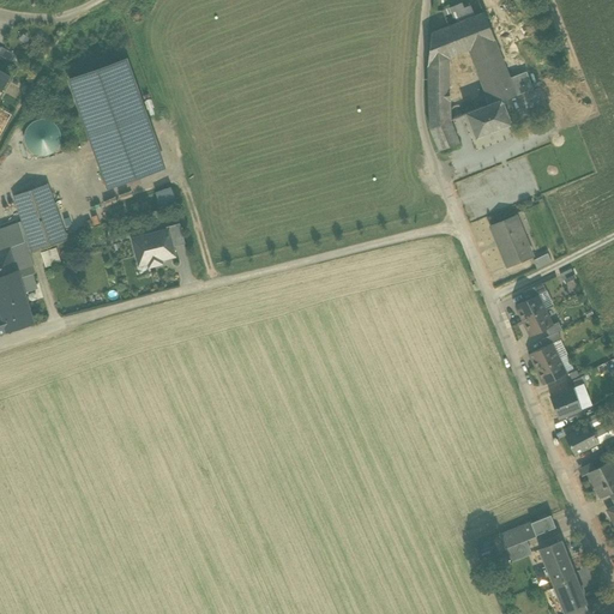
[(449,58),(469,50),(494,40),(485,12),(432,34),(428,66),(428,76),(449,74),(449,58)]
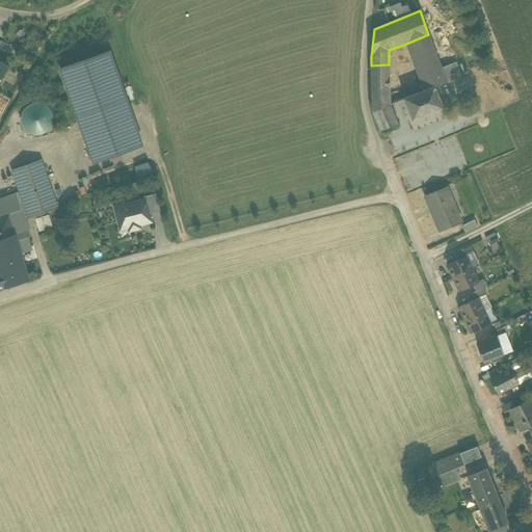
[(442,68),(428,34),(406,44),(421,81),(421,82),(444,74),(442,68)]
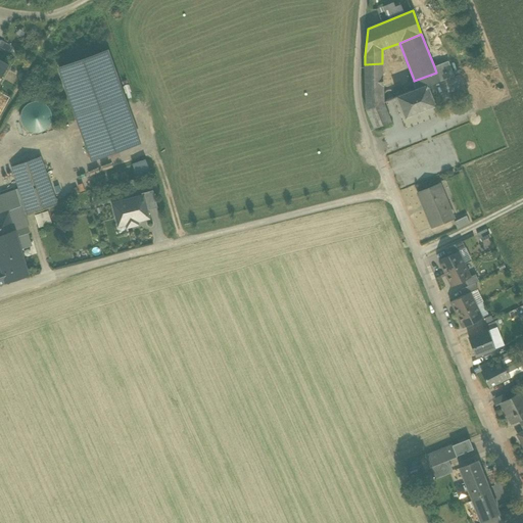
[(107,50),(59,67),(92,159),(140,143),(107,50)]
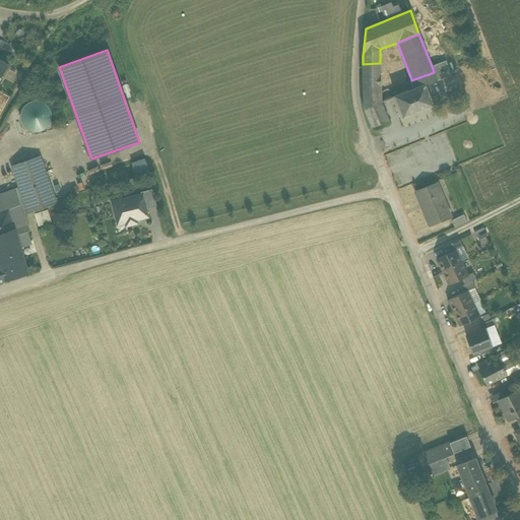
[(0,78),(8,65),(0,59),(0,78)]
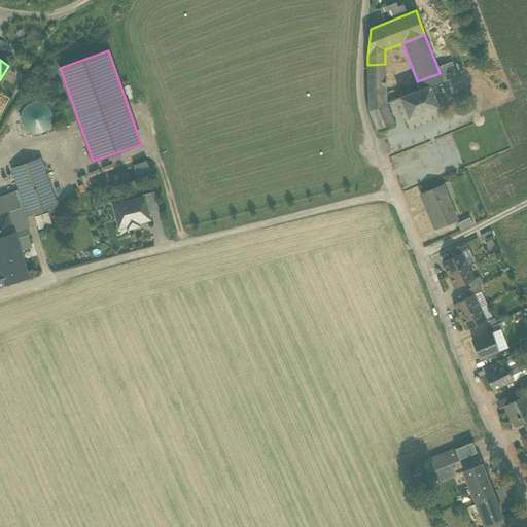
[(437,67),(440,73),(443,81),(457,76),(452,62),(437,67)]
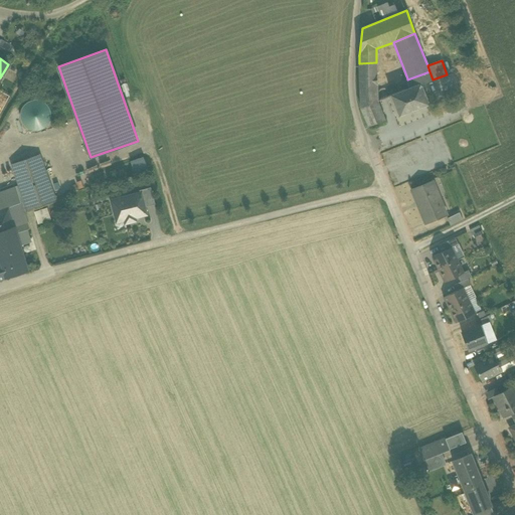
[(377,91),(376,62),(359,63),(360,92),(377,91)]
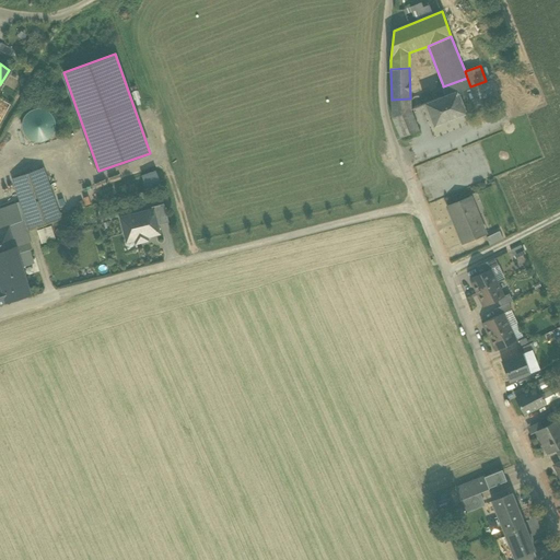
[(457,92),(470,86),(467,78),(443,86),(446,95),(457,91),(457,92)]
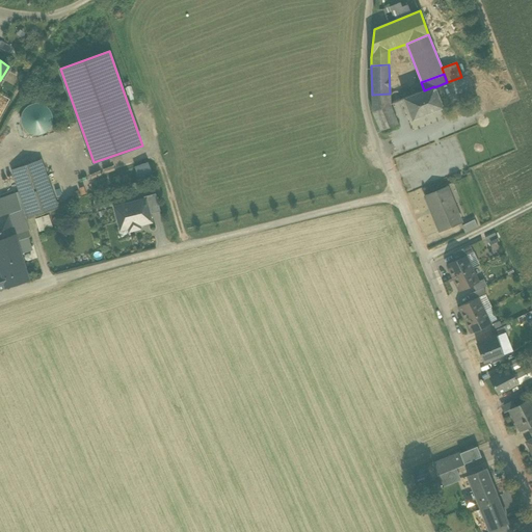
[(434,86),(424,90),(419,92),(404,98),(413,120),(443,107),(434,87),(434,86)]
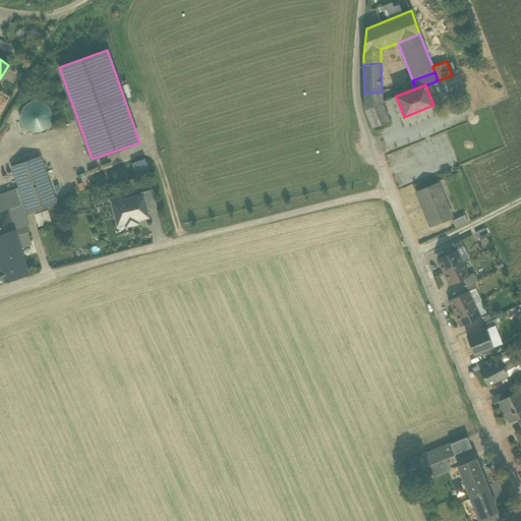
[(382,103),(382,92),(364,93),(364,109),(365,109),(382,103)]
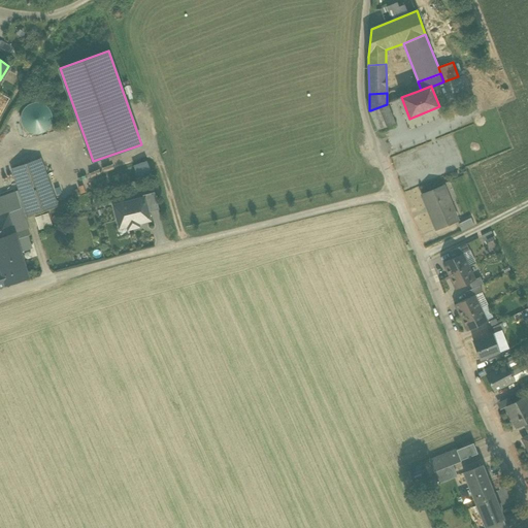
[(47,129),(52,122),(51,112),(46,106),(38,102),(30,103),(23,107),(20,116),(20,124),(25,131),(32,134),(40,134),(47,129)]
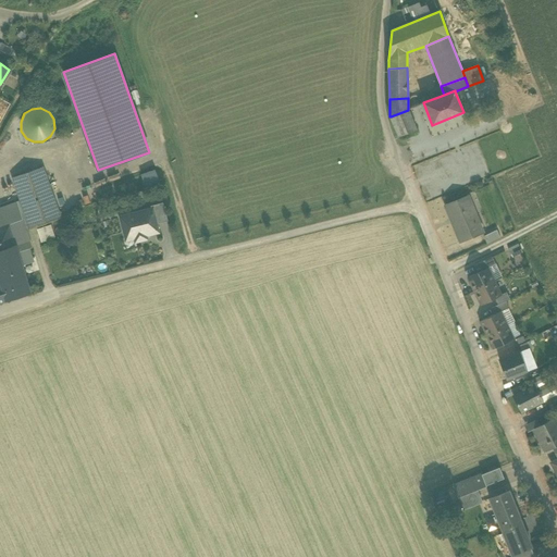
[(417,130),(408,110),(391,116),(398,137),(417,130)]
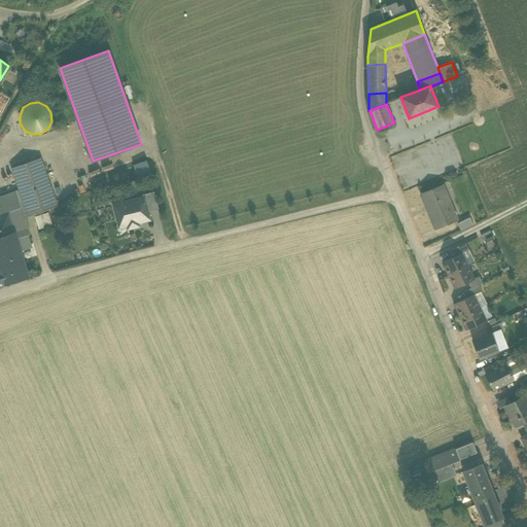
[(14,232),(16,239),(28,235),(30,235),(24,218),(58,206),(40,157),(11,168),(19,189),(0,196),(0,215),(7,213),(14,232)]
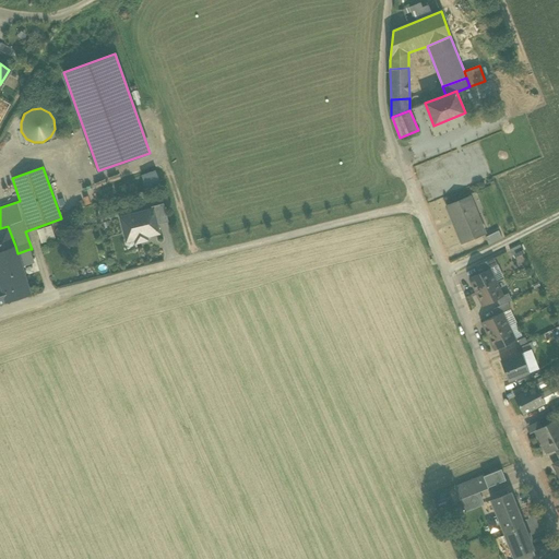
[(159,183),(155,171),(142,176),(146,188),(159,183)]
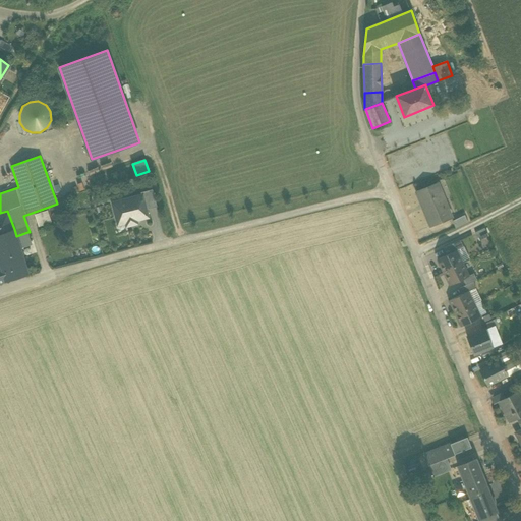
[(416,192),(430,226),(451,218),(441,192),(439,193),(436,185),(438,184),(438,183),(416,192)]
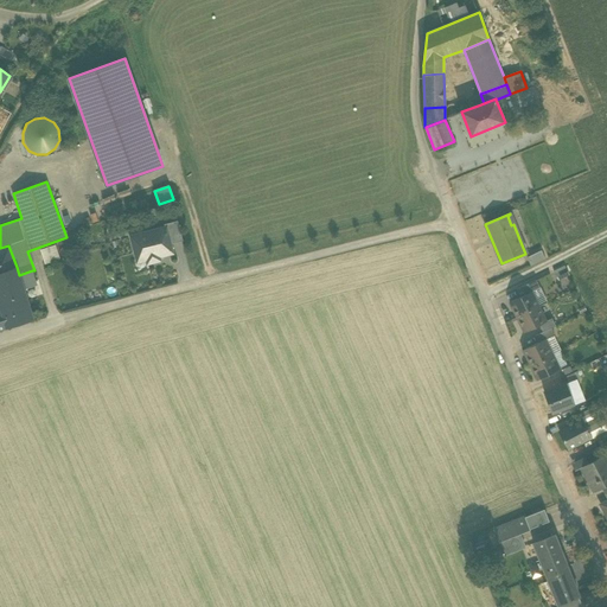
[(166,228),(171,244),(183,241),(178,221),(165,224),(165,228),(166,228)]
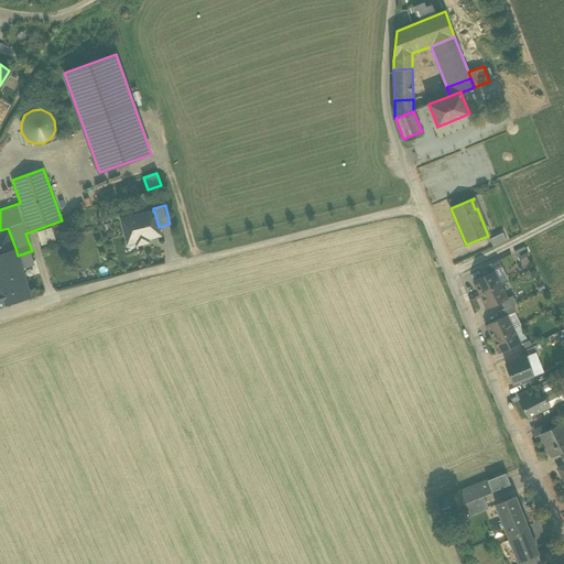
[(136,239),(137,245),(149,241),(148,237),(160,235),(159,227),(154,212),(153,212),(122,219),(128,240),(136,239)]
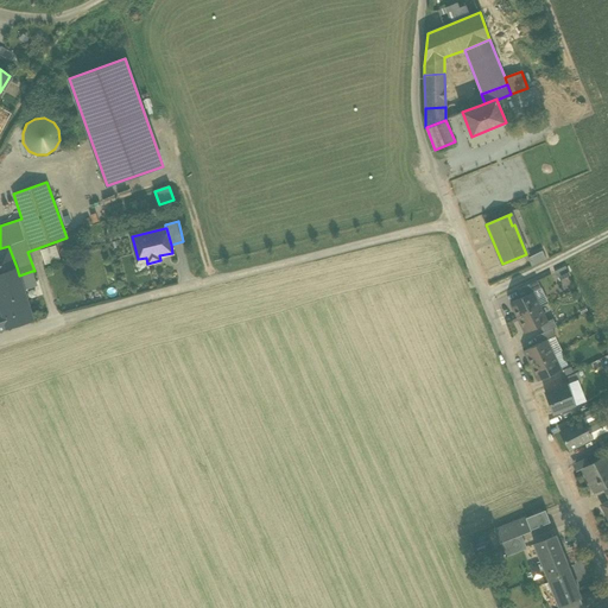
[(56,245),(39,249),(44,264),(59,260),(56,245)]
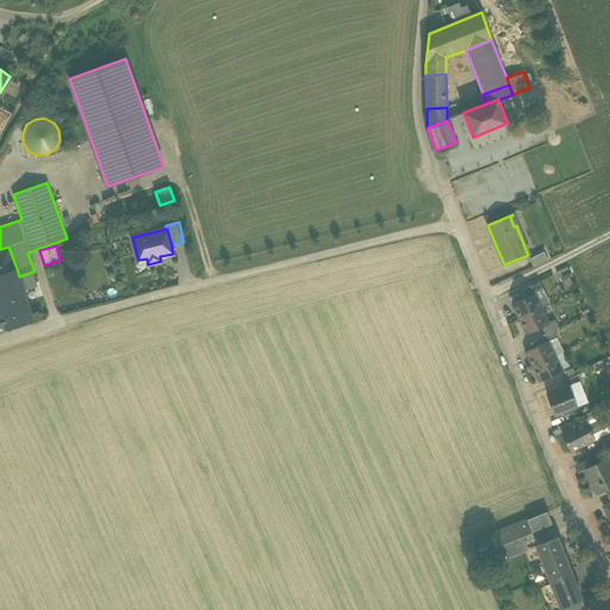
[(0,249),(0,273),(17,268),(8,247),(0,249)]
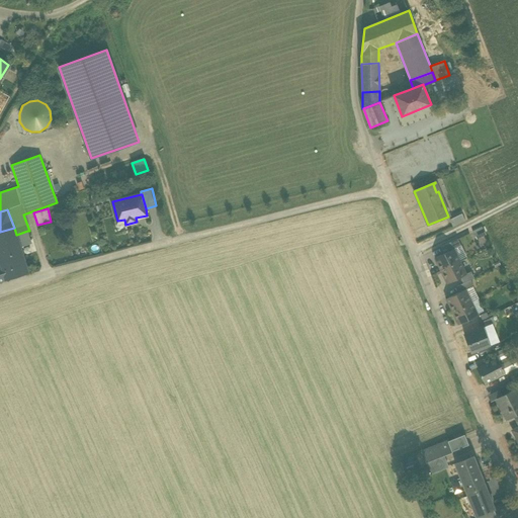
[(449,220),(453,228),(465,221),(461,213),(449,220)]
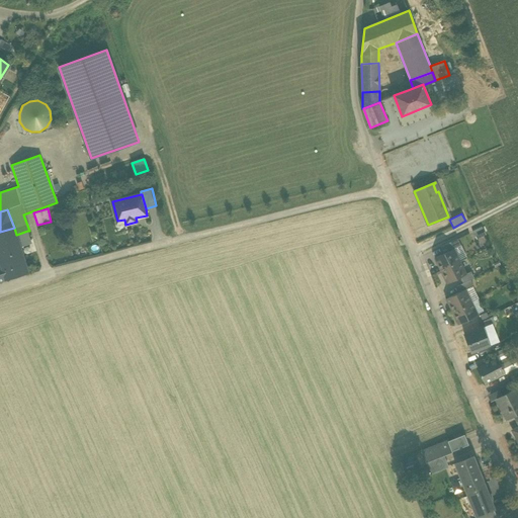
[(482,227),(472,232),(477,240),(486,235),(482,227)]
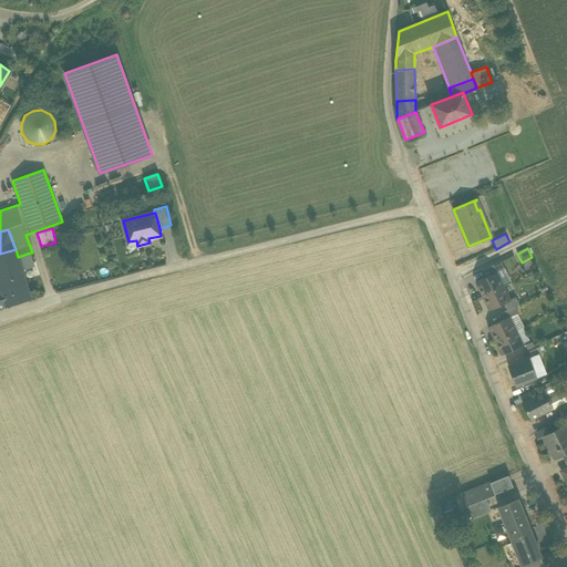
[(0,285),(2,291),(7,306),(30,298),(22,270),(18,257),(16,249),(0,254),(0,285)]
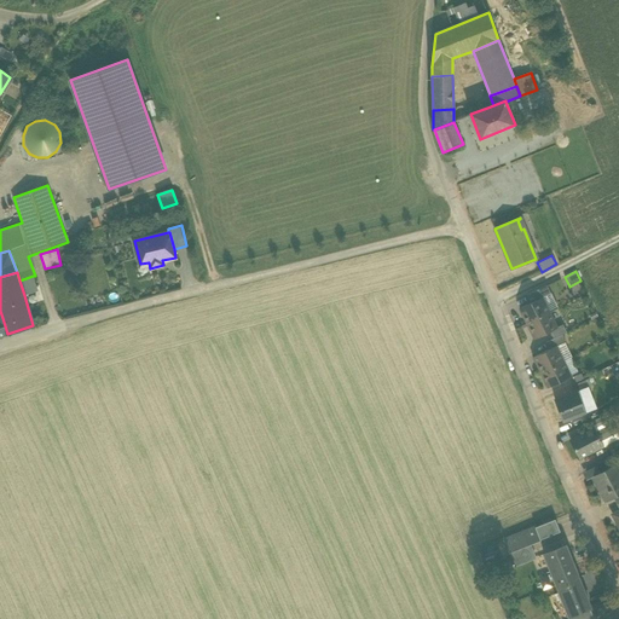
[(24,295),(33,293),(36,287),(33,276),(19,281),(24,295)]
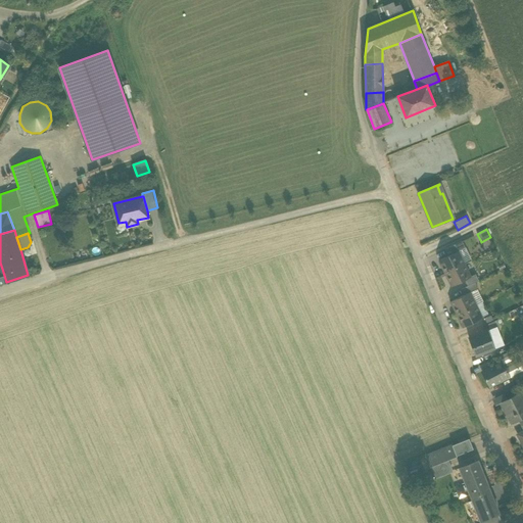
[(445,249),(448,256),(458,251),(465,248),(462,241),(445,249)]
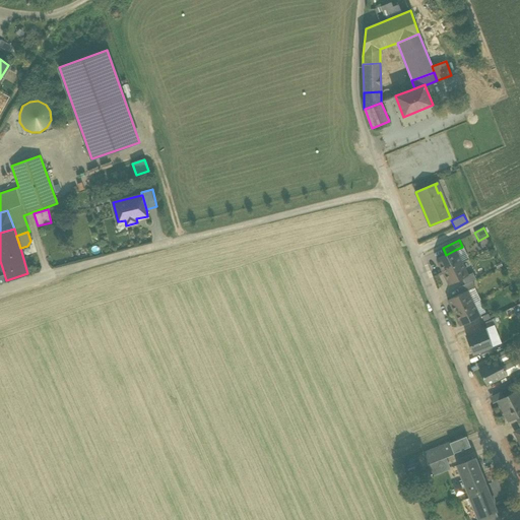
[(462,247),(455,250),(461,263),(468,259),(462,247)]
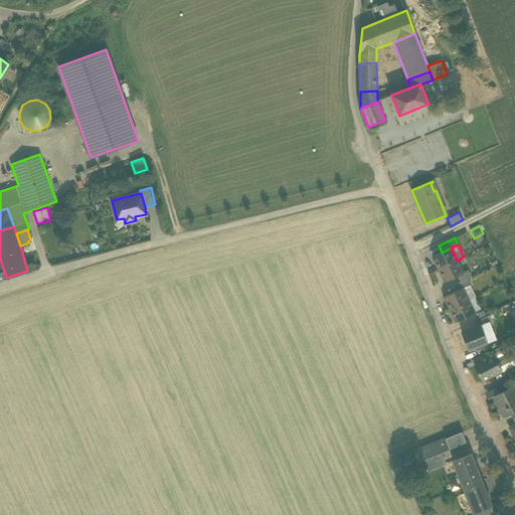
[(433,256),(439,269),(457,261),(451,247),(442,252),(433,256)]
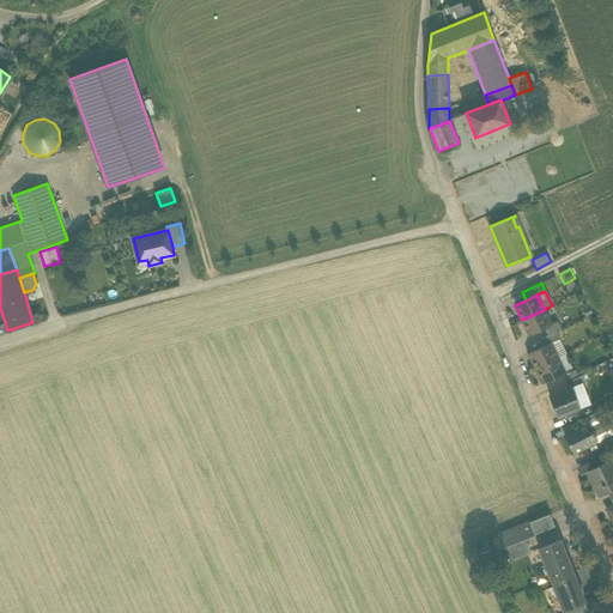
[(551,325),(544,310),(522,320),(529,335),(545,328),(551,325)]
